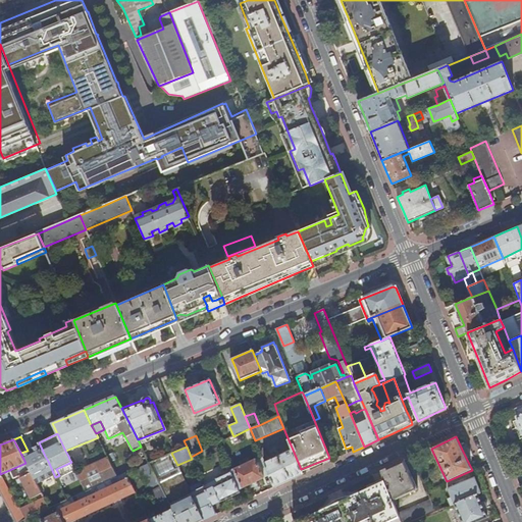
[(303,475),(301,469),(293,450),(277,457),(276,454),(270,457),(271,460),(264,463),(269,475),(274,487),(288,482),(303,475)]
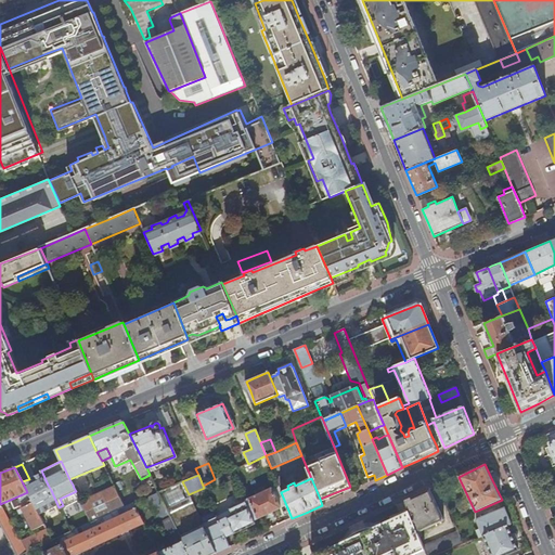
[(39,488),(42,494),(51,490),(48,485),(39,488)]
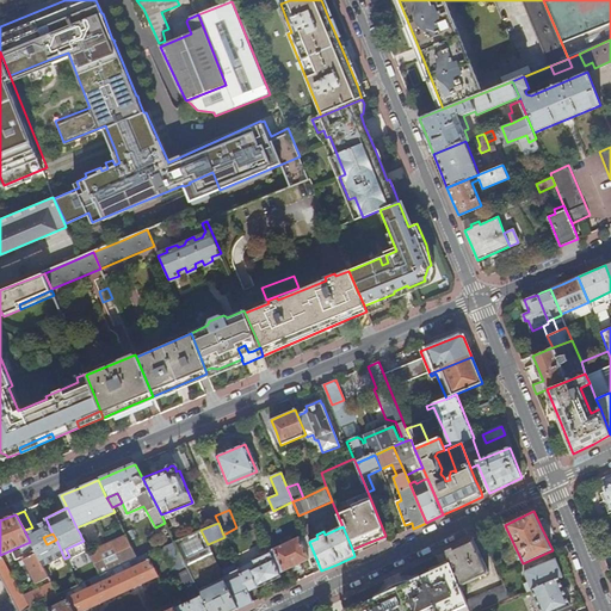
[(127,536),(103,547),(105,553),(129,542),(127,536)]
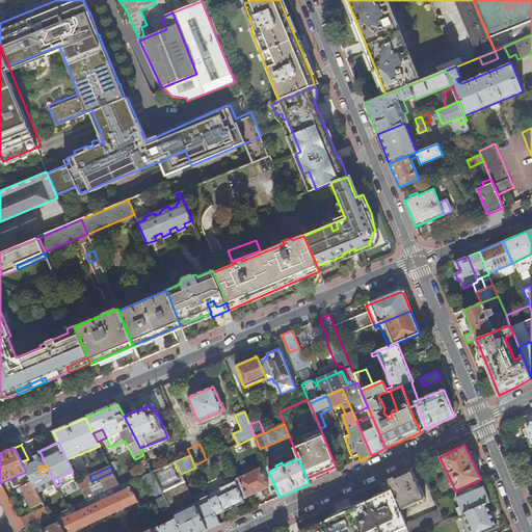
[(258,493),(274,484),(269,472),(268,470),(262,473),(260,469),(255,471),(253,468),(245,472),(246,475),(235,480),(235,481),(243,500),(258,493)]
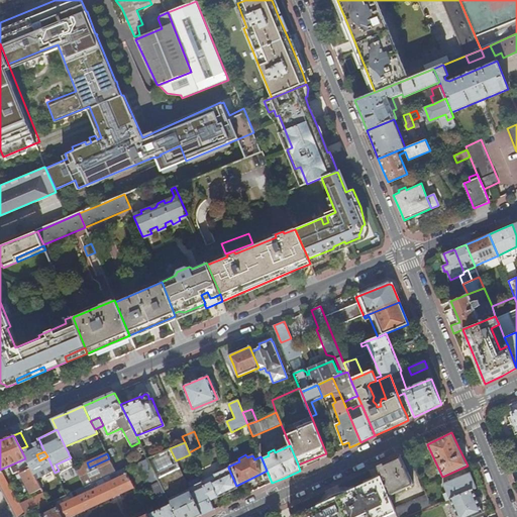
[(56,475),(55,473),(47,456),(39,460),(29,466),(30,469),(40,487),(42,485),(41,482),(56,475)]
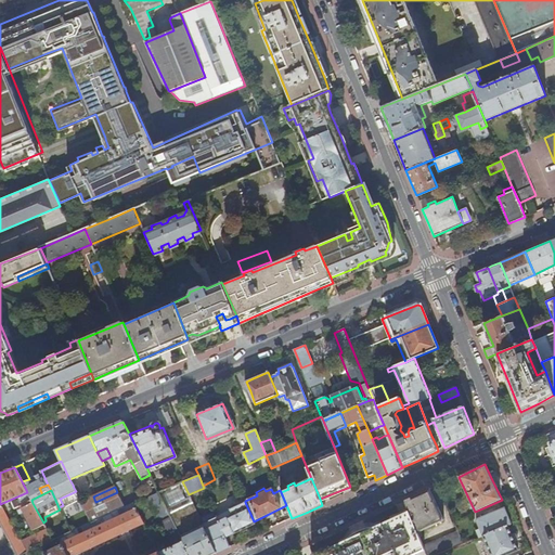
[(405,502),(409,512),(417,533),(444,521),(430,490),(420,495),(405,502)]
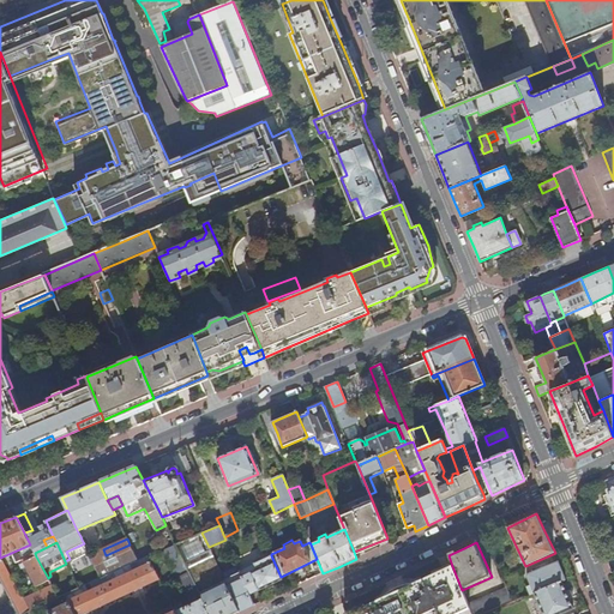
[(90,557),(97,571),(101,579),(113,573),(124,569),(131,565),(138,561),(130,545),(106,555),(103,549),(90,557)]
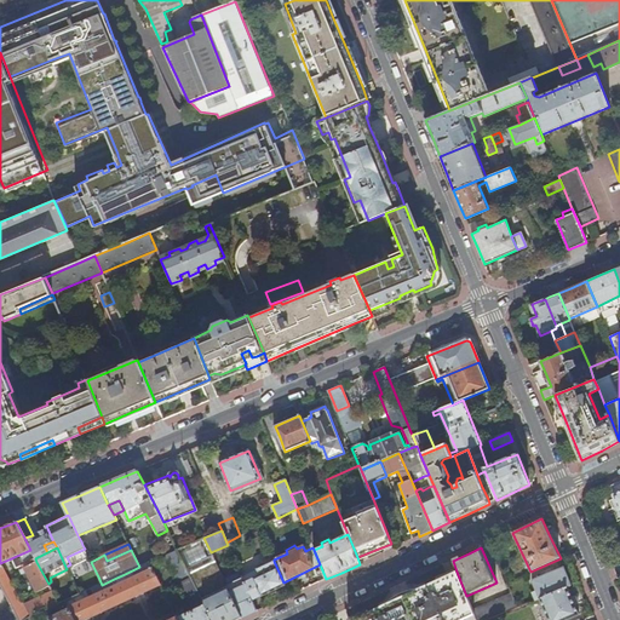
[(285,586),(283,583),(274,561),(257,569),(259,575),(244,583),(251,601),(269,593),(285,586)]
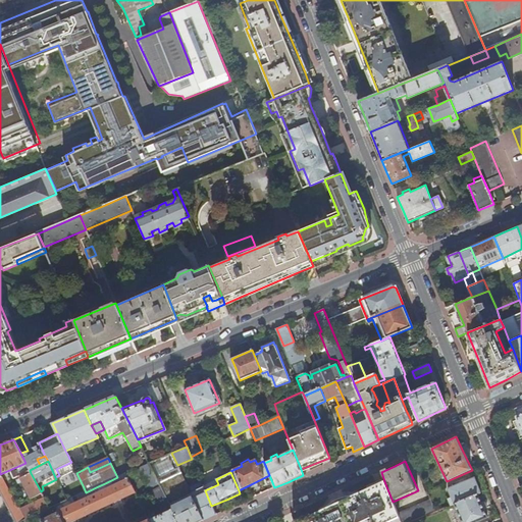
[(42,493),(41,491),(31,473),(17,480),(19,483),(22,482),(32,499),(42,493)]
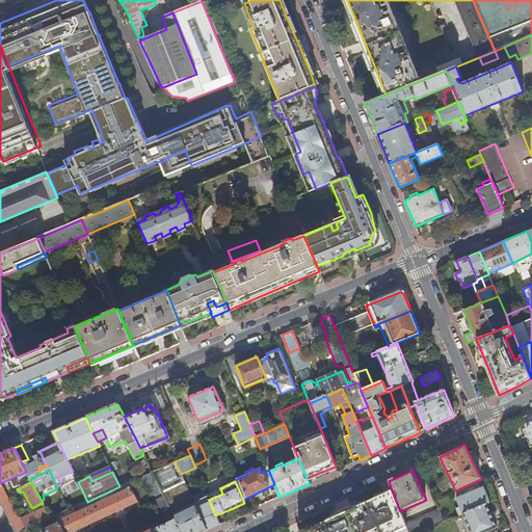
[(115,494),(113,489),(107,493),(109,497),(100,501),(98,497),(87,502),(72,509),(74,513),(64,517),(62,513),(56,516),(59,522),(63,531),(73,531),(138,503),(128,482),(123,485),(125,489),(115,494)]
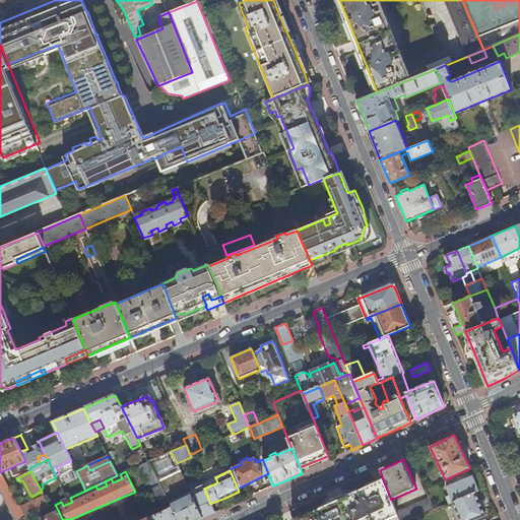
[(2,475),(0,472),(0,489),(10,509),(15,519),(17,519),(25,517),(20,506),(19,507),(3,474),(2,475)]
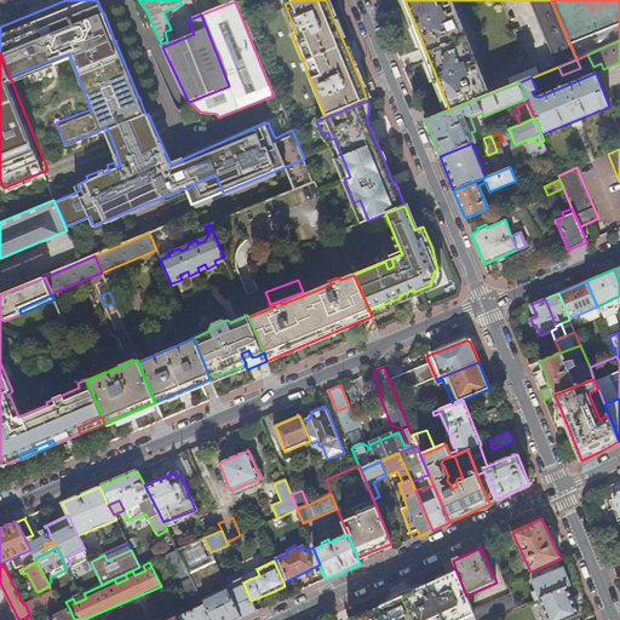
[(564,568),(532,581),(540,600),(568,587),(572,586),(566,573),(564,568)]
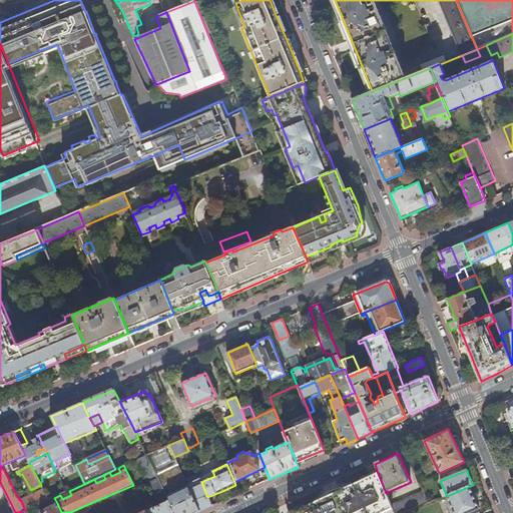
[(174,512),(161,485),(155,473),(148,477),(150,481),(149,482),(160,504),(146,511),(146,512),(174,512)]
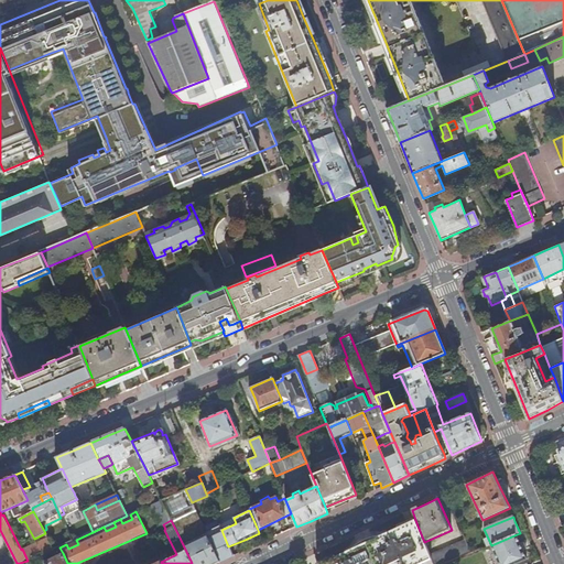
[(348,551),(320,563),(423,563),(432,560),(430,555),(424,542),(415,520),(384,534),(387,538),(350,554),(348,551)]
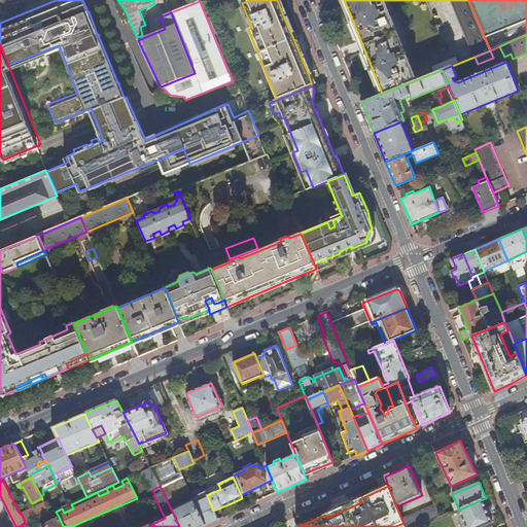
[(197,526),(201,526),(206,525),(196,503),(188,489),(182,491),(185,498),(183,499),(182,497),(180,496),(178,495),(174,495),(166,498),(179,526),(197,526)]
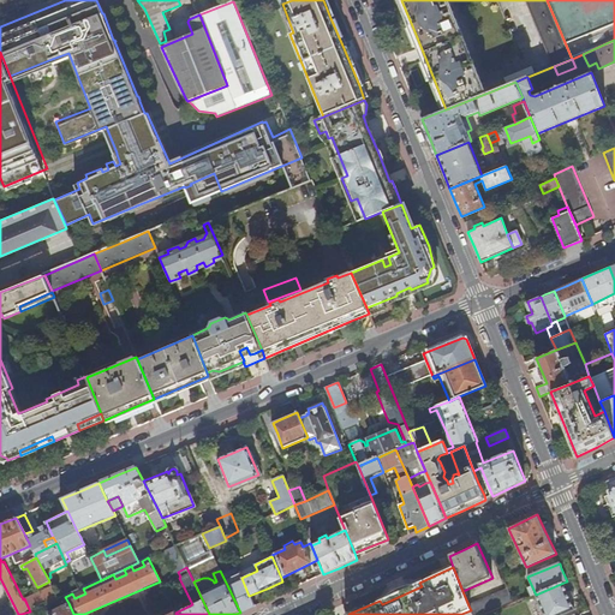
[(78,574),(73,577),(79,590),(83,589),(101,580),(97,572),(81,580),(78,574)]
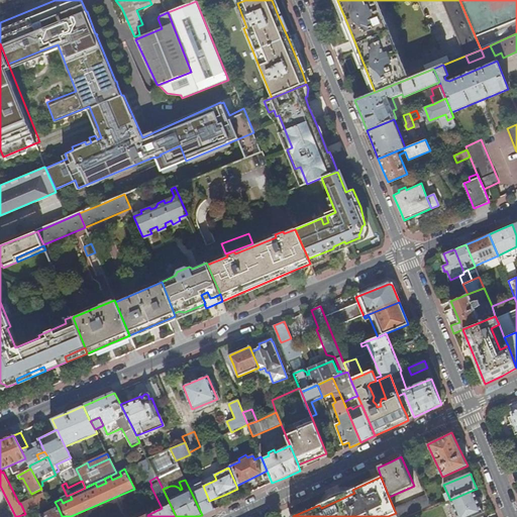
[(213,510),(209,501),(203,486),(202,482),(198,484),(200,490),(192,494),(202,515),(202,516),(207,513),(213,510)]
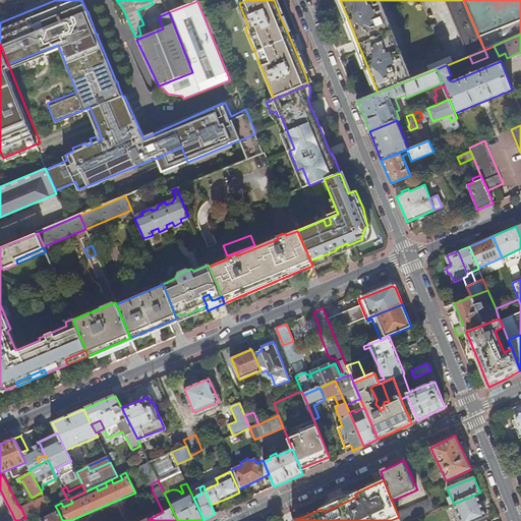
[(44,496),(44,497),(50,508),(55,506),(61,503),(67,500),(62,488),(61,487),(44,496)]
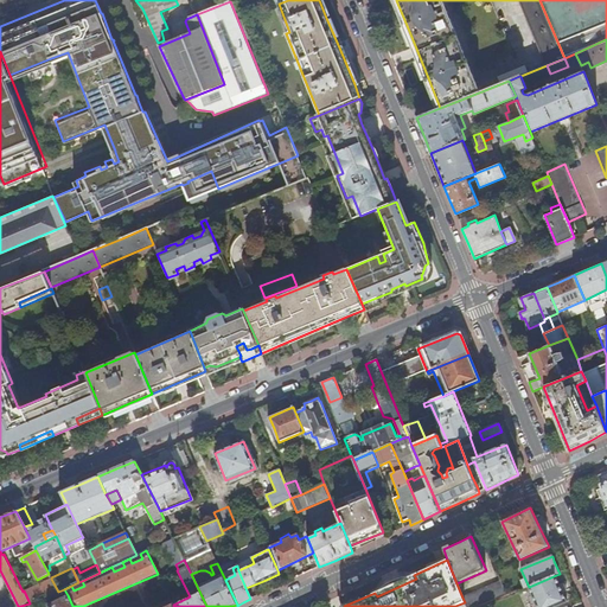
[(563,592),(556,575),(529,587),(536,606),(556,606),(567,602),(563,592)]
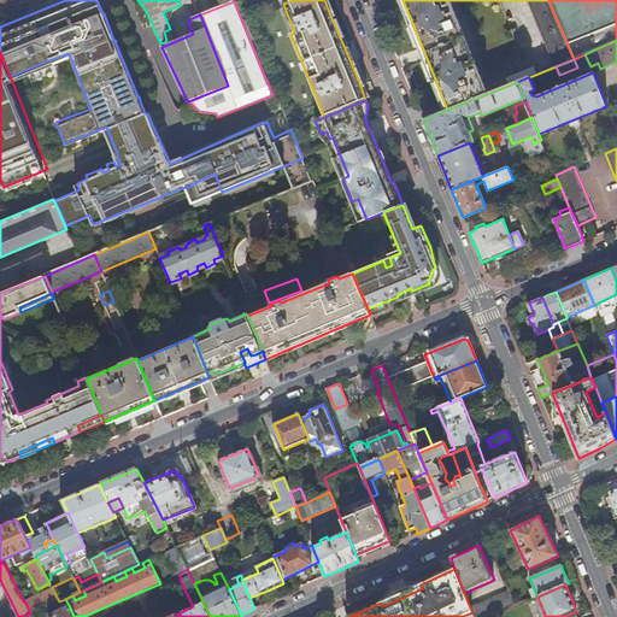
[(52,588),(24,600),(30,613),(46,606),(46,607),(59,601),(52,588)]
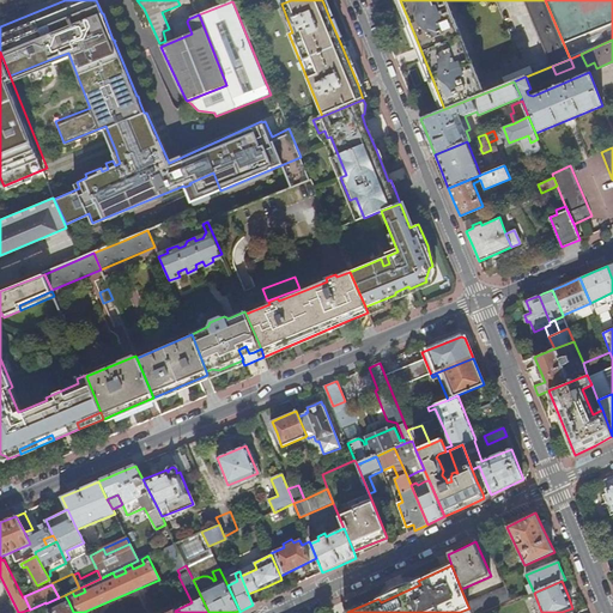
[(505,587),(467,604),(469,608),(471,612),(483,612),(513,601),(505,587)]
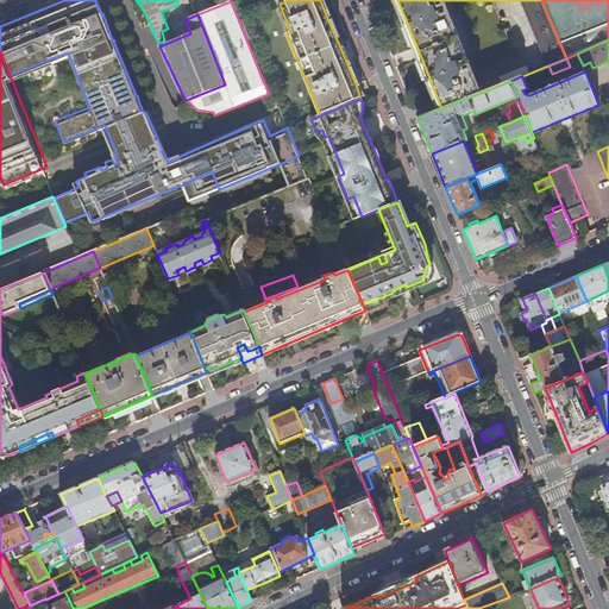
[(0,608),(17,608),(18,608),(12,596),(0,601),(0,608)]
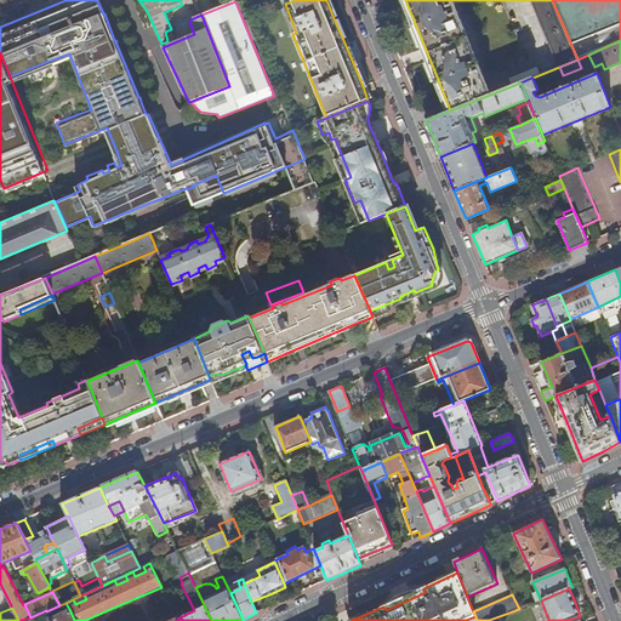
[(74,620),(69,609),(50,619),(51,620),(74,620)]
